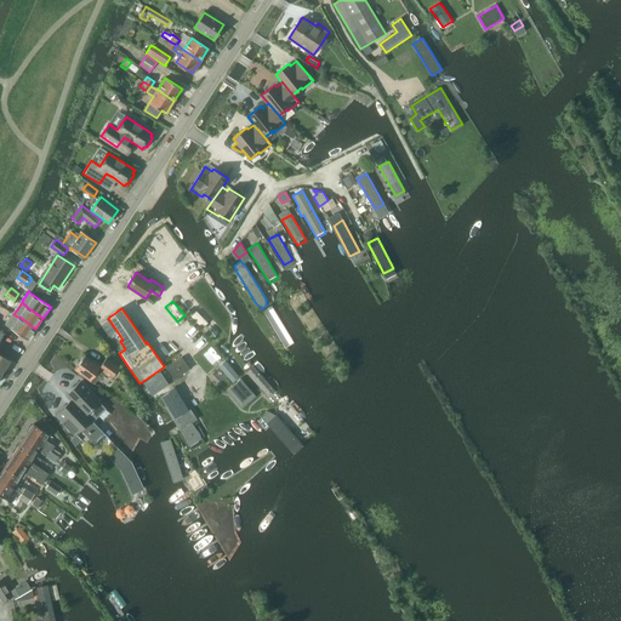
[(13,314),(6,324),(12,328),(28,340),(35,329),(20,317),(20,318),(13,314)]
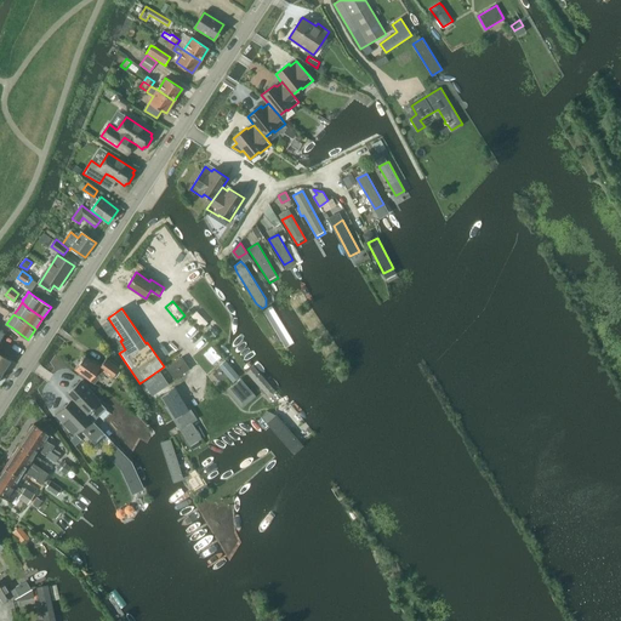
[(0,371),(3,374),(11,360),(0,353),(0,371)]
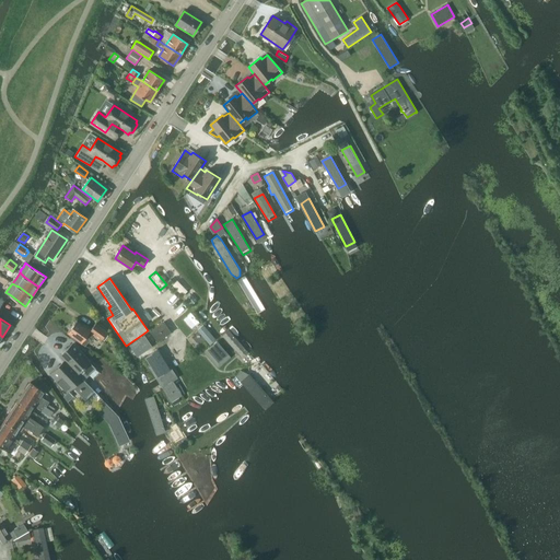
[(83,325),(77,321),(67,333),(85,346),(89,341),(91,342),(94,337),(100,341),(102,338),(104,340),(108,335),(106,333),(107,331),(95,323),(91,329),(84,324),(83,325)]
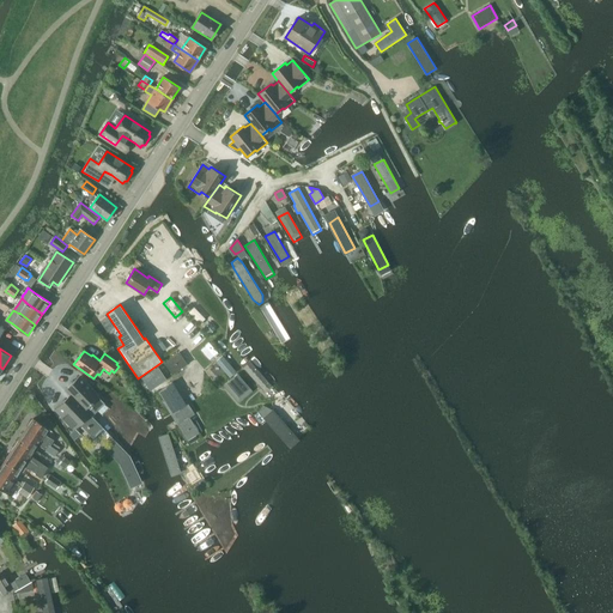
[(180,352),(164,363),(173,374),(187,363),(180,352)]
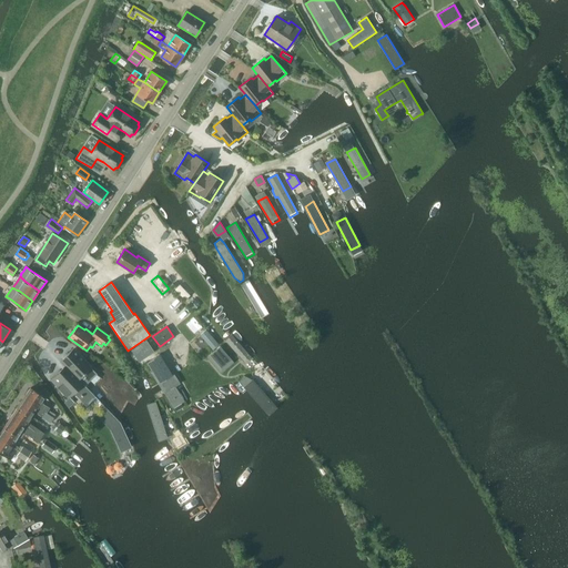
[(206,330),(200,335),(212,348),(219,343),(206,330)]
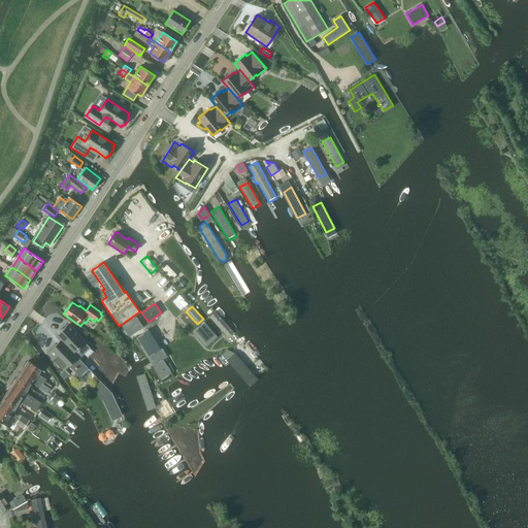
[(212,320),(228,338),(235,333),(219,315),(212,320)]
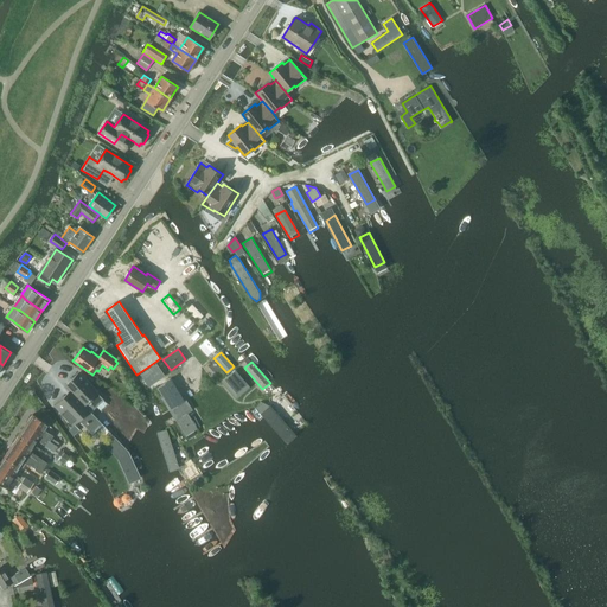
[(157,364),(141,374),(148,385),(164,376),(157,364)]
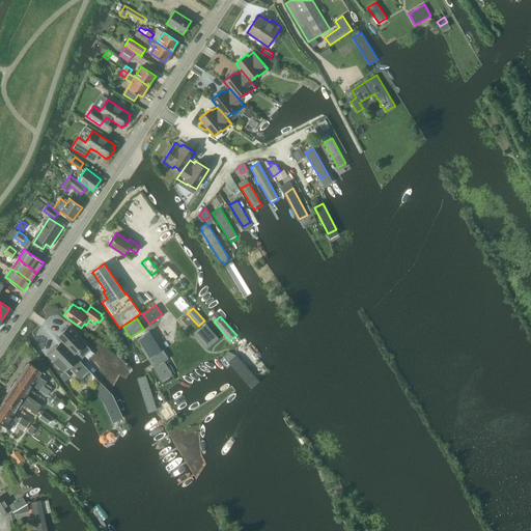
[(205,324),(193,334),(206,350),(219,339),(205,324)]
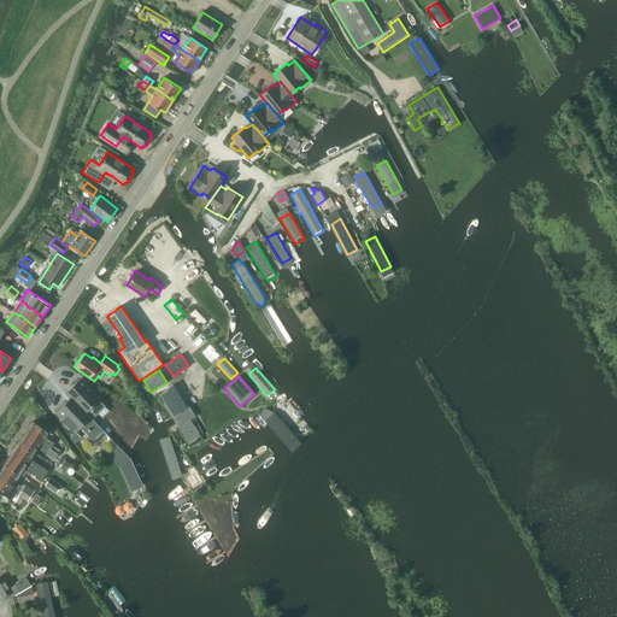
[(66,392),(71,397),(92,417),(93,416),(88,410),(92,406),(98,413),(106,406),(80,378),(66,392)]
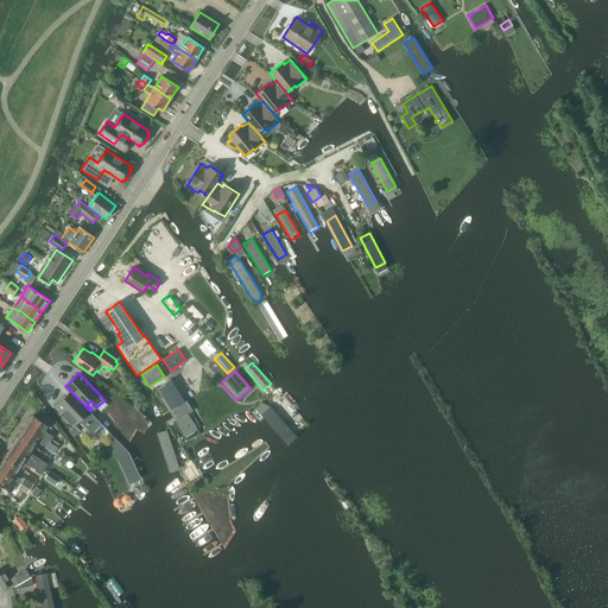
[(172,381),(171,379),(157,388),(164,398),(170,409),(184,399),(172,381)]
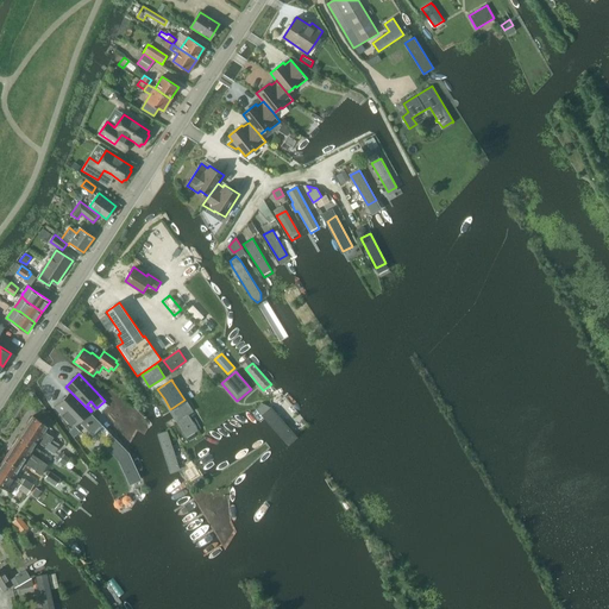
[(104,425),(90,412),(70,391),(55,407),(73,425),(77,420),(93,435),(104,425)]
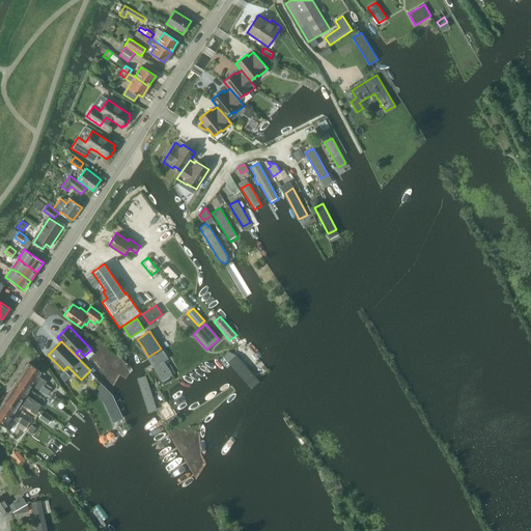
[(236,355),(229,362),(251,387),(259,381),(236,355)]
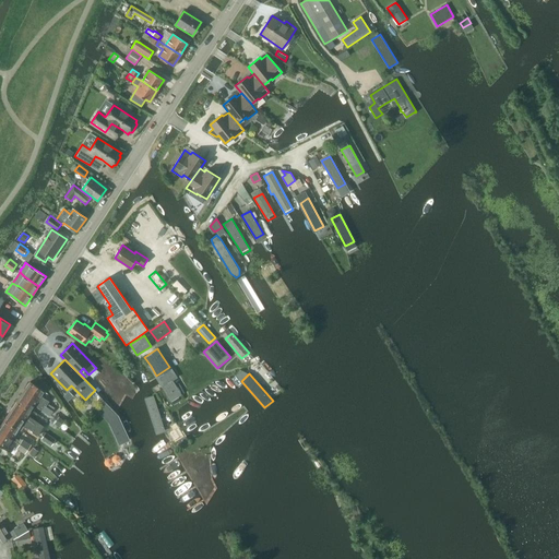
[(173,380),(162,387),(170,401),(181,394),(173,380)]
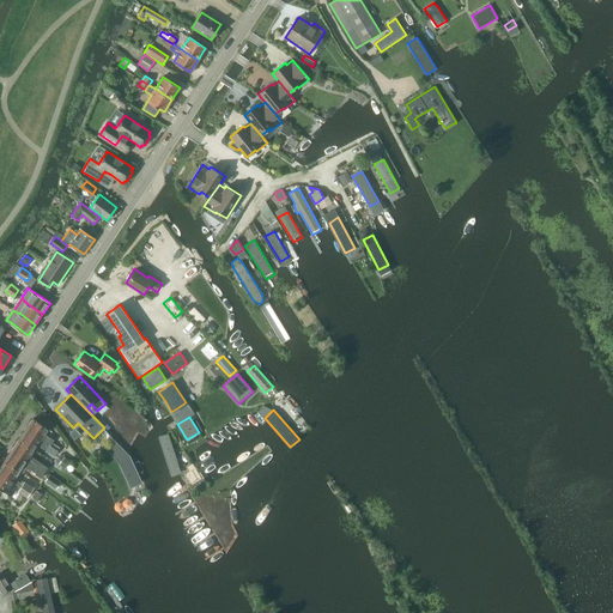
[(25,430),(59,451),(61,448),(53,442),(54,439),(46,435),(48,429),(32,419),(25,430)]
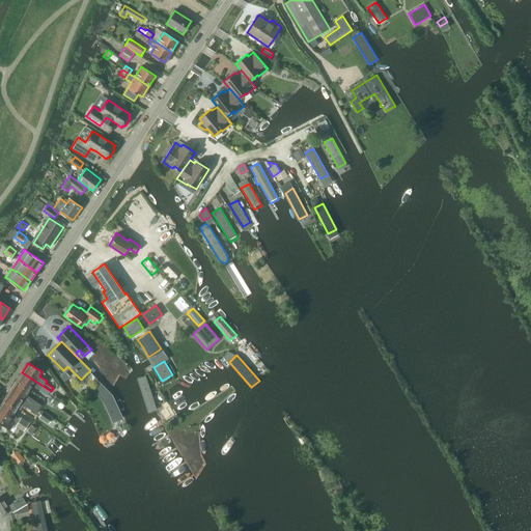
[(48,395),(51,391),(22,372),(17,381),(30,390),(33,384),(35,386),(34,386),(48,395)]
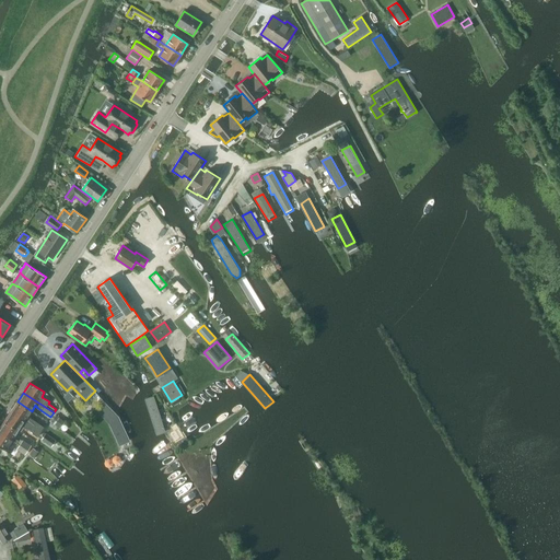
[(146,404),(154,430),(164,427),(155,400),(146,404)]
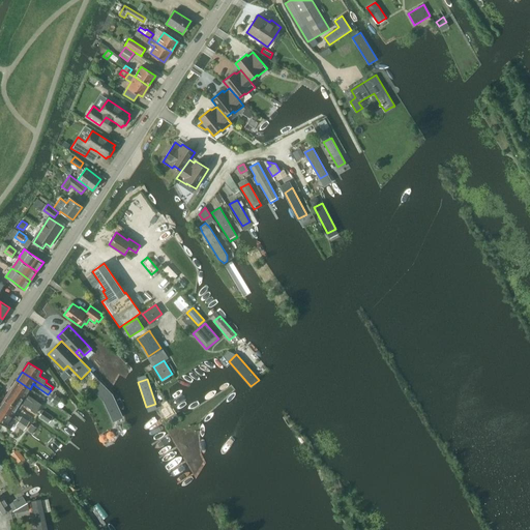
[(10,389),(38,408),(41,404),(28,394),(28,395),(26,394),(30,389),(17,380),(10,389)]
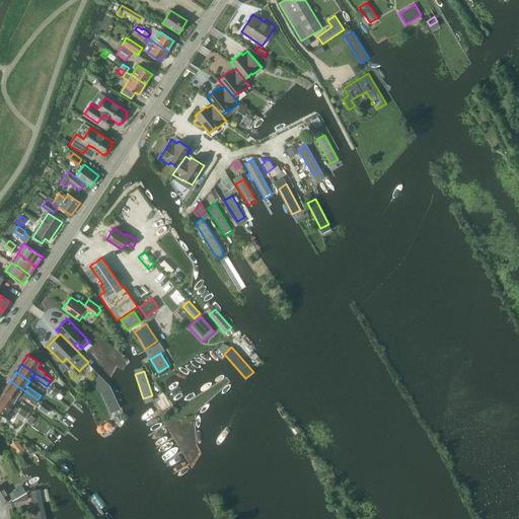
[(4,390),(17,398),(20,394),(30,400),(29,401),(34,404),(38,399),(10,381),(4,390)]
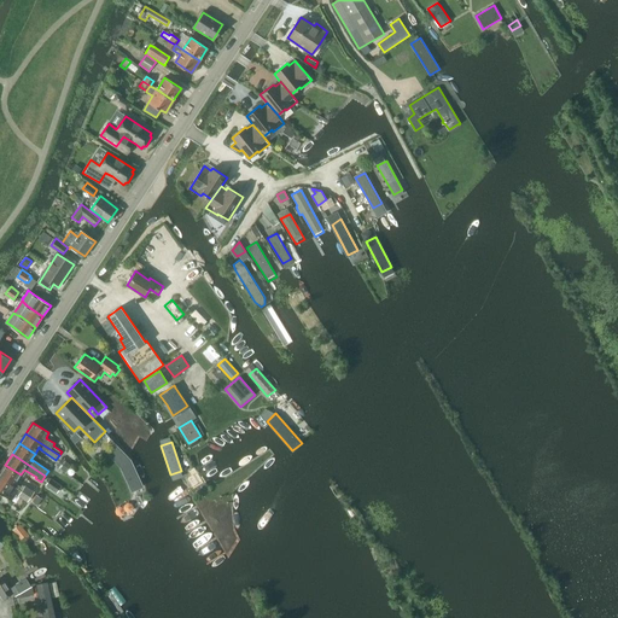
[(62,458),(56,465),(65,472),(71,465),(62,458)]
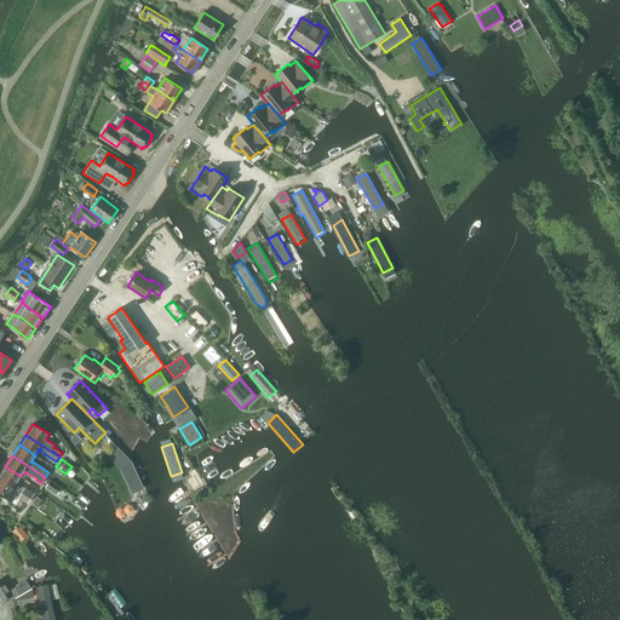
[(16,484),(21,476),(5,466),(0,472),(0,477),(32,499),(35,493),(26,487),(24,488),(22,486),(19,487),(16,484)]
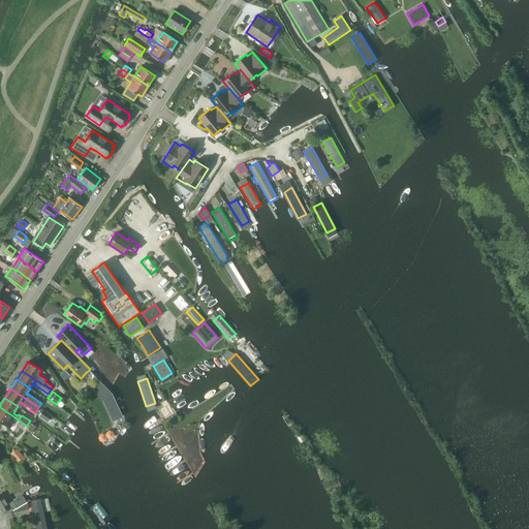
[(24,430),(27,426),(0,407),(0,421),(10,428),(13,424),(24,430)]
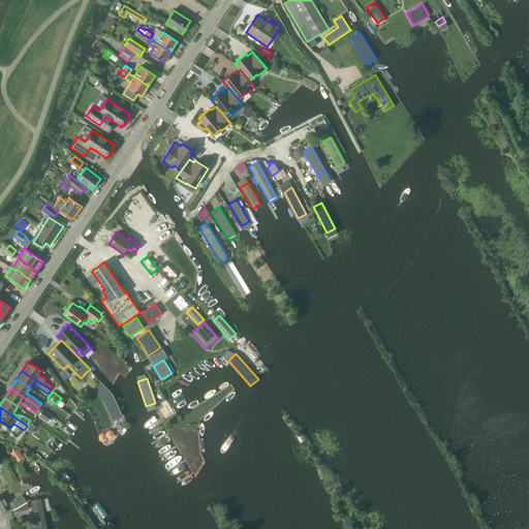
[(43,409),(39,415),(49,422),(52,415),(43,409)]
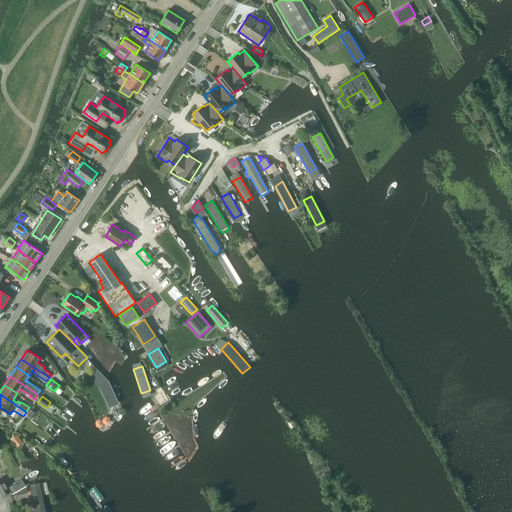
[(31,419),(35,413),(31,410),(27,416),(31,419)]
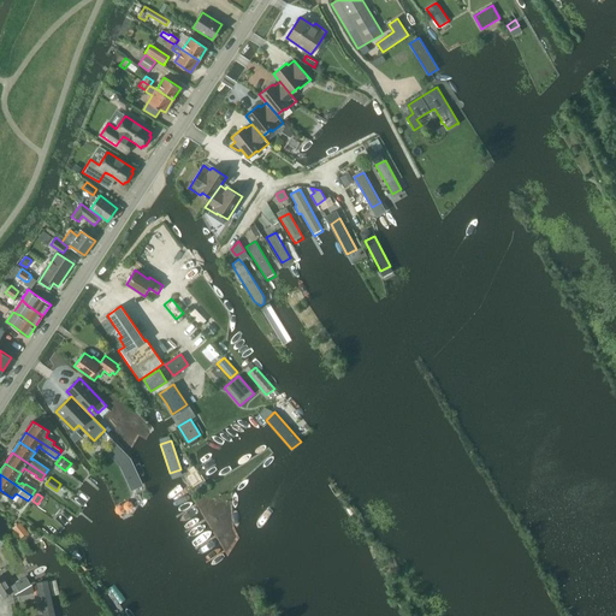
[(13,528),(22,539),(29,533),(19,522),(13,528)]
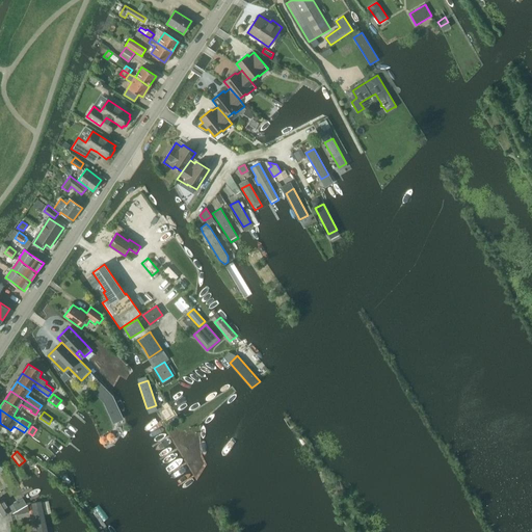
[(10,508),(2,494),(0,495),(0,510),(2,513),(10,508)]
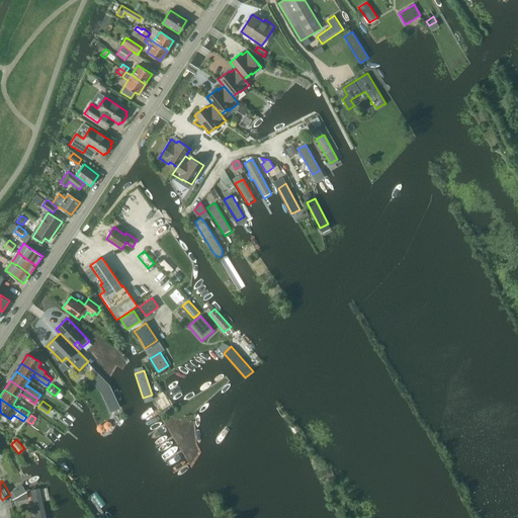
[(36,517),(46,517),(40,489),(31,491),(36,517)]
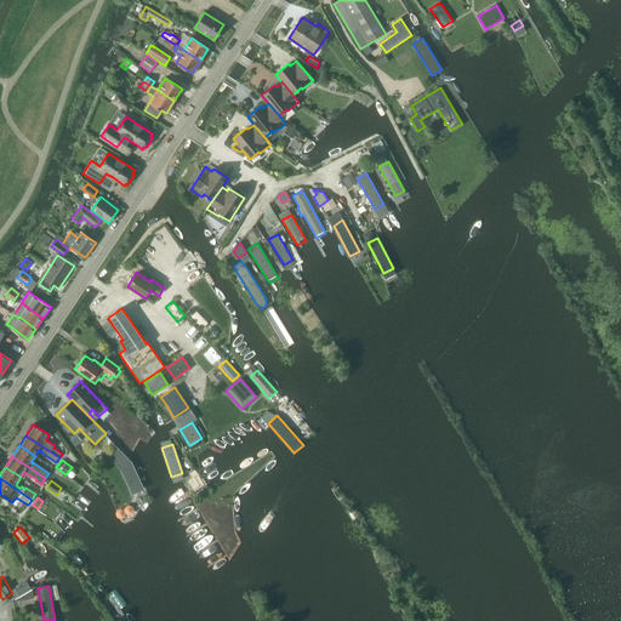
[(11,602),(34,597),(32,588),(11,602)]
